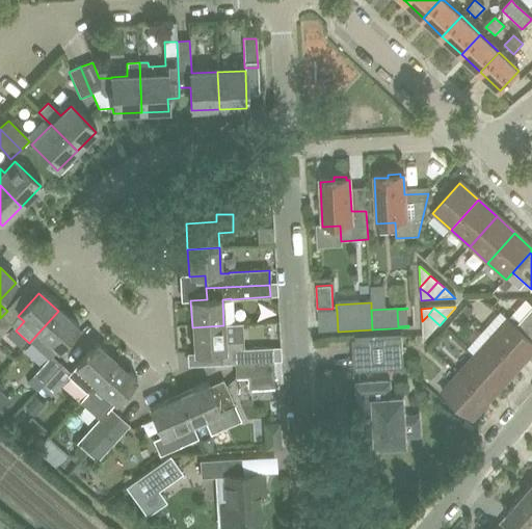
[(531,308),(515,327),(531,341),(531,308)]
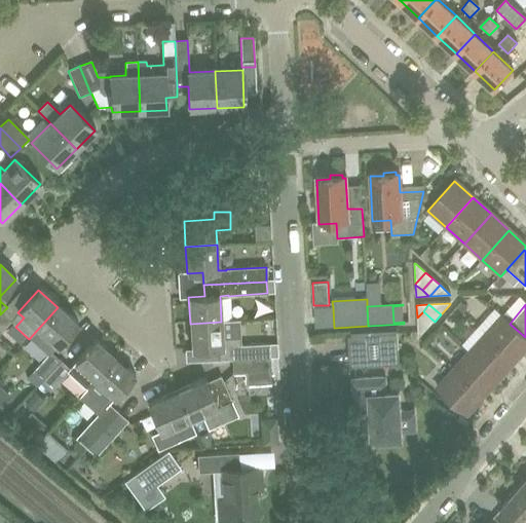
[(33,374),(43,382),(61,362),(51,353),(57,347),(58,348),(78,325),(58,307),(37,330),(49,341),(43,347),(43,351),(48,357),(33,374)]
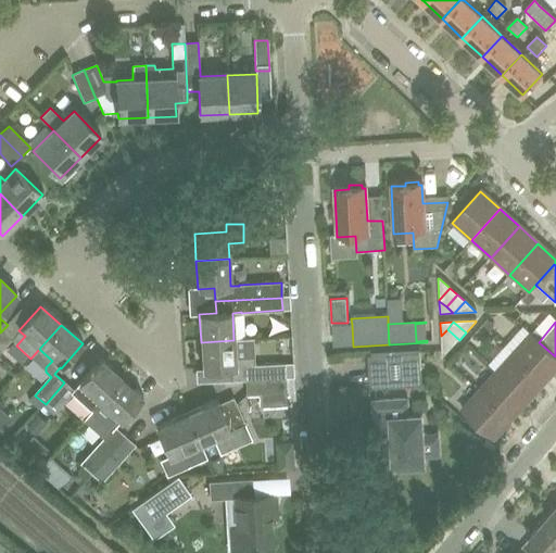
[(0,354),(15,338),(4,328),(0,332),(0,354)]
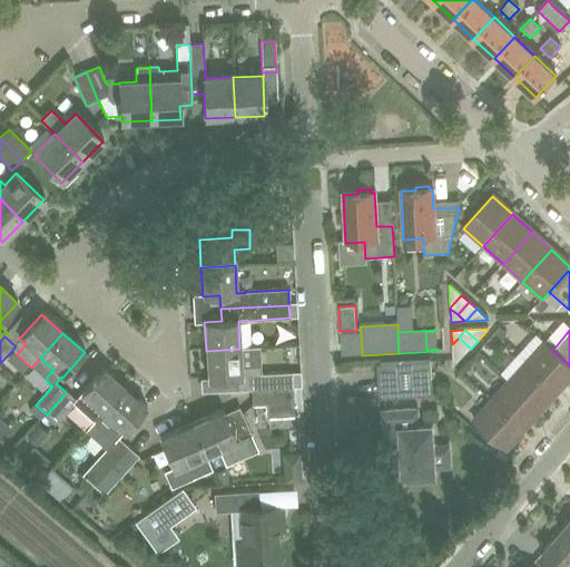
[(471,349),(459,338),(452,344),(464,355),(471,349)]
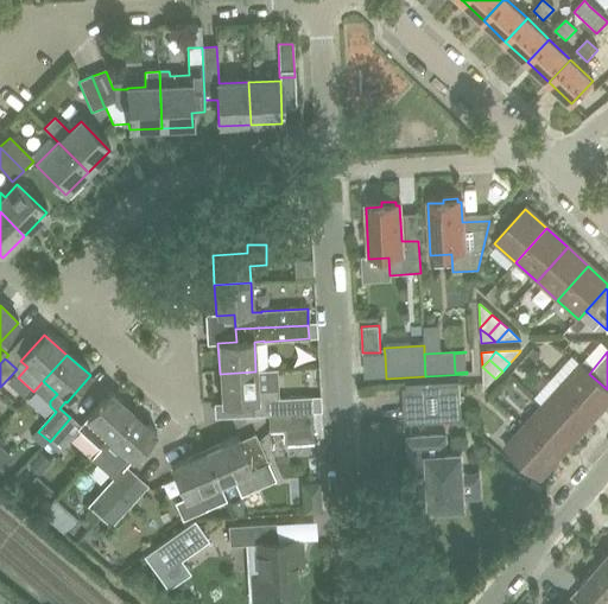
[(581,366),(562,387),(596,418),(607,404),(607,389),(589,374),(581,366)]
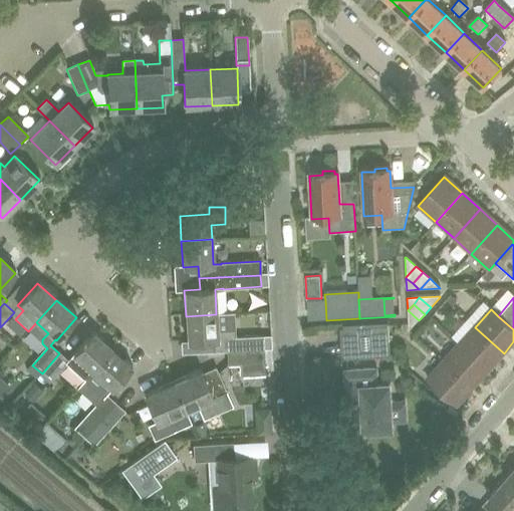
[(419,320),(408,310),(409,331),(419,320)]
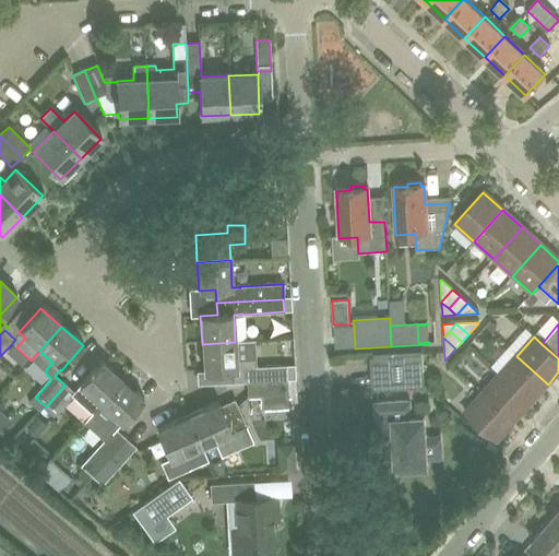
[(234,380),(246,379),(246,383),(275,382),(286,381),(285,367),(274,368),(274,367),(256,368),(254,341),(235,342),(202,344),(203,371),(233,370),(234,380)]
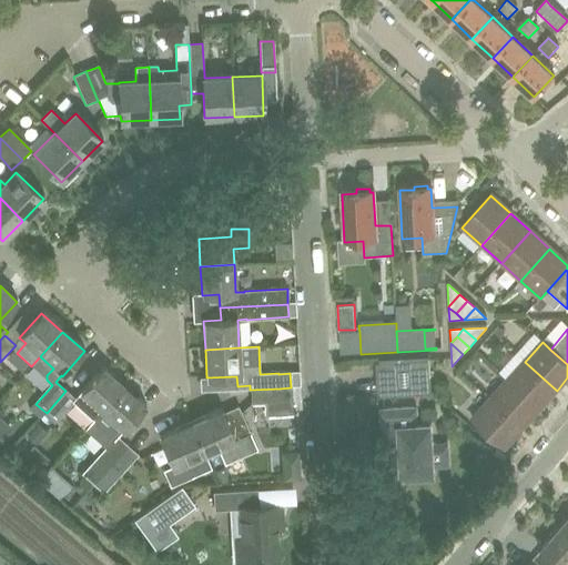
[(428,360),(375,363),(377,396),(430,393),(428,360)]
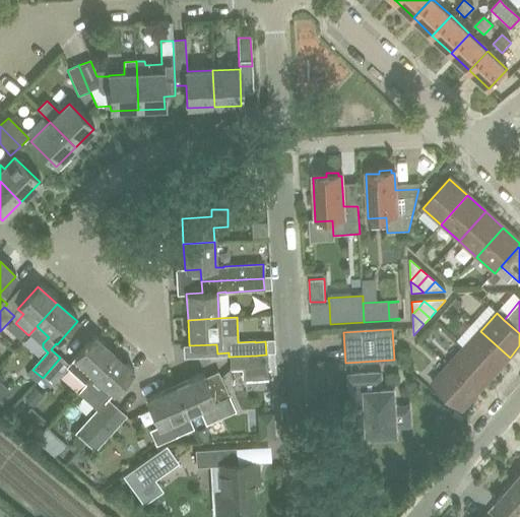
[(464,348),(494,376),(510,358),(480,331),(464,348)]
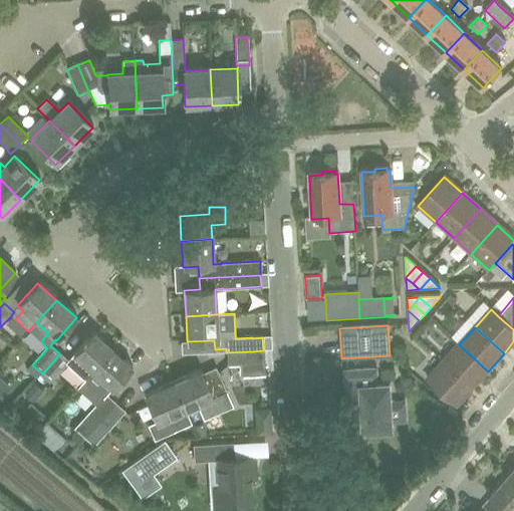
[(84,381),(112,349),(93,333),(73,355),(67,361),(59,353),(42,373),(52,382),(66,366),(84,381)]
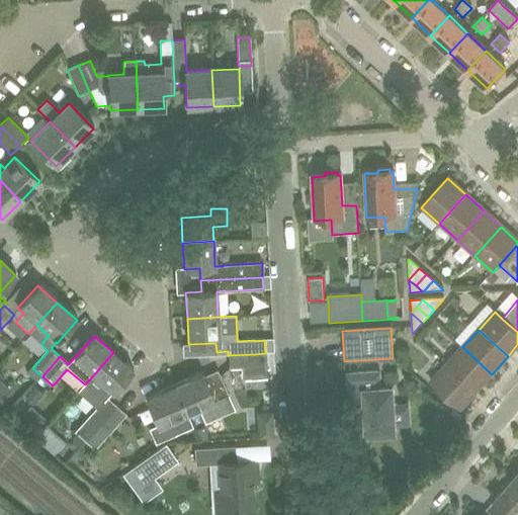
[(462,347),(446,365),(476,392),(492,374),(462,347)]
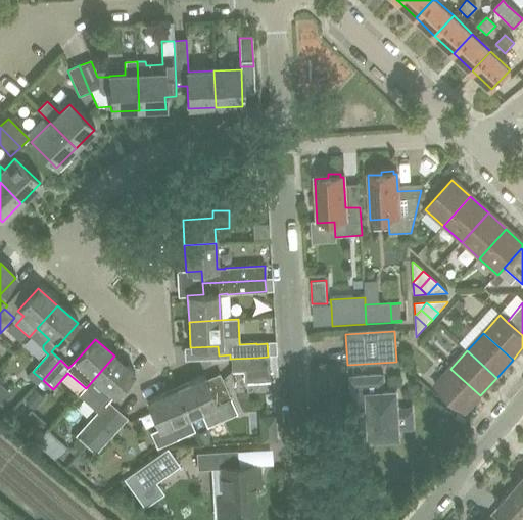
[(86,388),(105,406),(90,422),(89,421),(75,437),(77,438),(69,446),(77,454),(107,421),(116,412),(107,404),(134,374),(114,356),(86,388)]
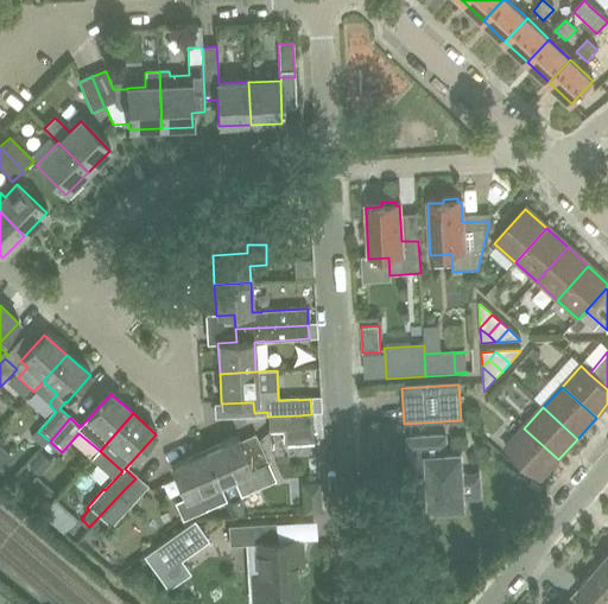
[(311,414),(299,415),(267,417),(268,432),(285,431),(312,430),(311,414)]
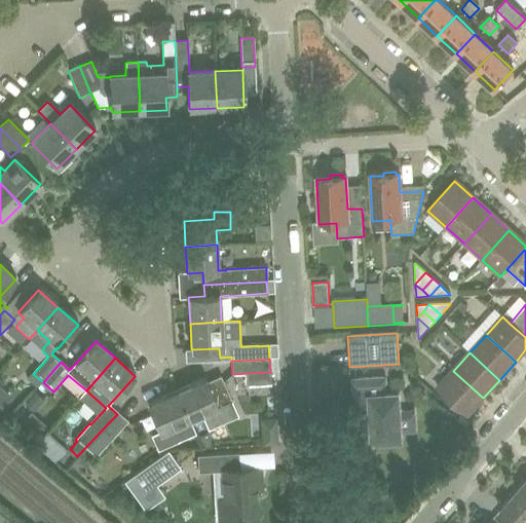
[(483,398),(453,371),(437,389),(466,416),(483,398)]
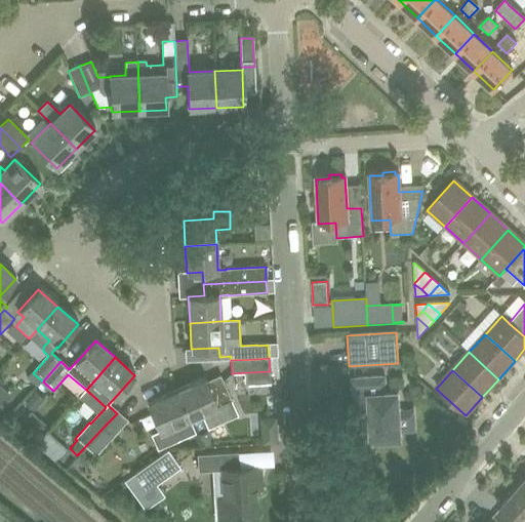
[(270,371),(246,372),(247,385),(271,384),(270,371)]
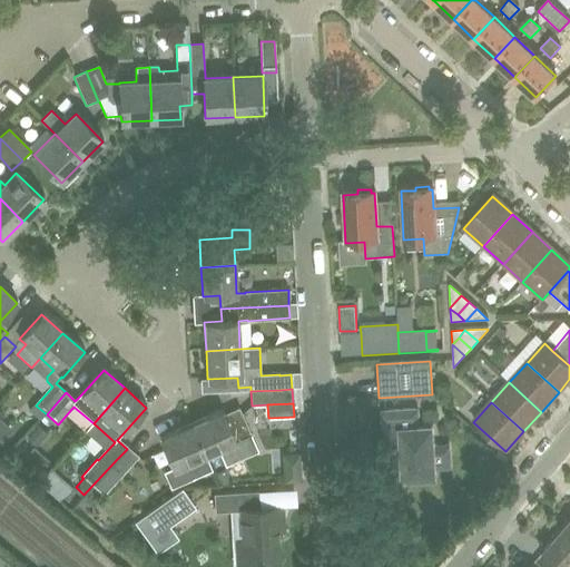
[(219,455),(226,468),(261,452),(241,409),(225,416),(223,411),(192,426),(205,456),(207,460),(219,455)]
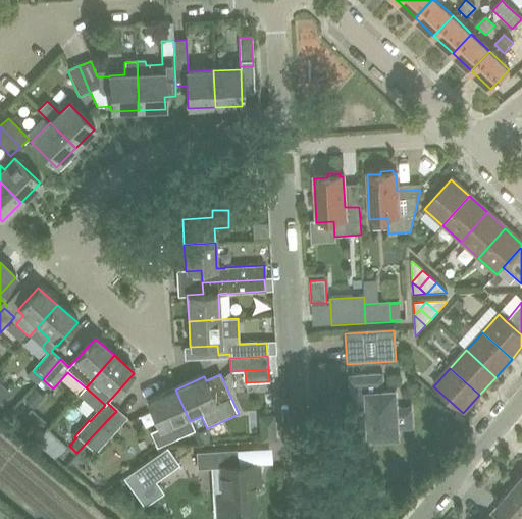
[(382,376),(350,378),(352,414),(368,413),(369,439),(399,437),(396,391),(383,392),(382,376)]
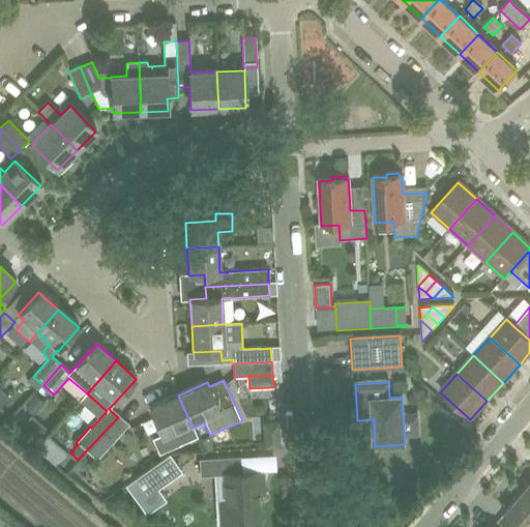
[(198,439),(193,428),(190,423),(178,396),(149,408),(162,436),(152,440),(159,455),(178,446),(179,446),(198,439)]
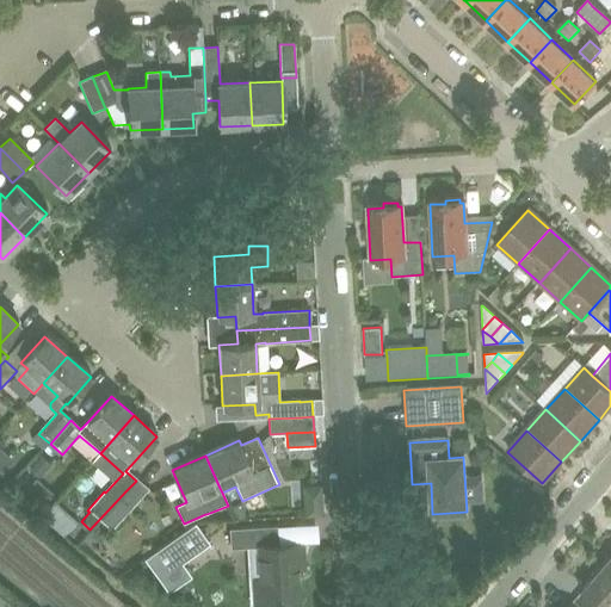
[(147,491),(136,481),(125,491),(90,530),(91,531),(85,537),(96,547),(111,531),(128,513),(127,513),(147,491)]
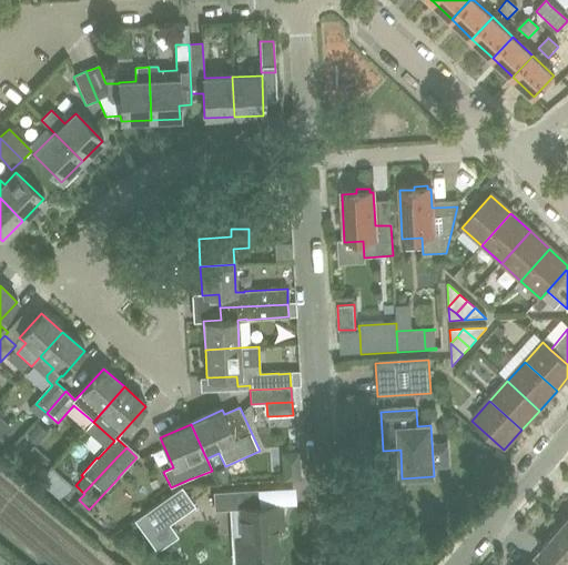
[(193,508),(181,491),(135,523),(148,541),(193,508)]
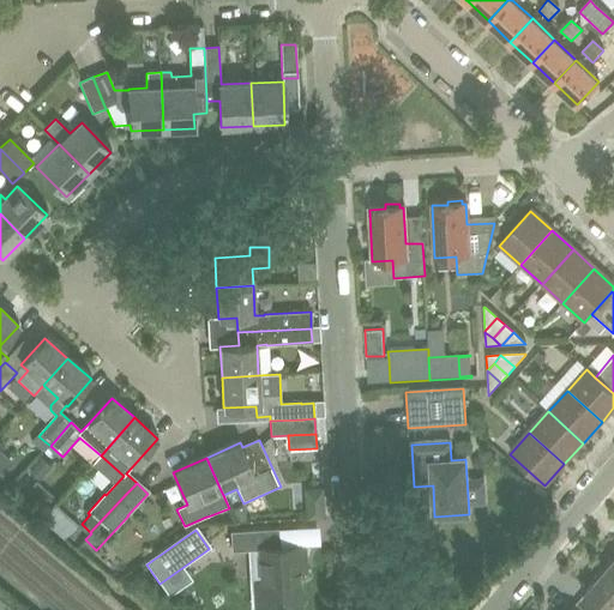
[(251,604),(253,608),(300,605),(298,563),(304,563),(304,547),(278,548),(277,530),(230,532),(232,553),(259,550),(262,584),(252,584),(250,587),(250,592),(250,601),(251,604)]
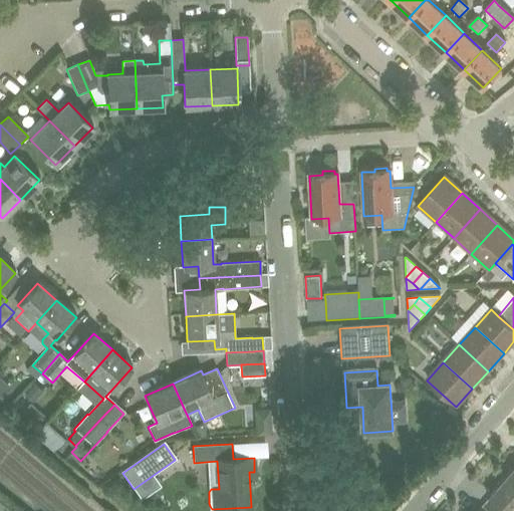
[(513,484),(506,478),(489,499),(503,510),(513,510),(513,484)]
